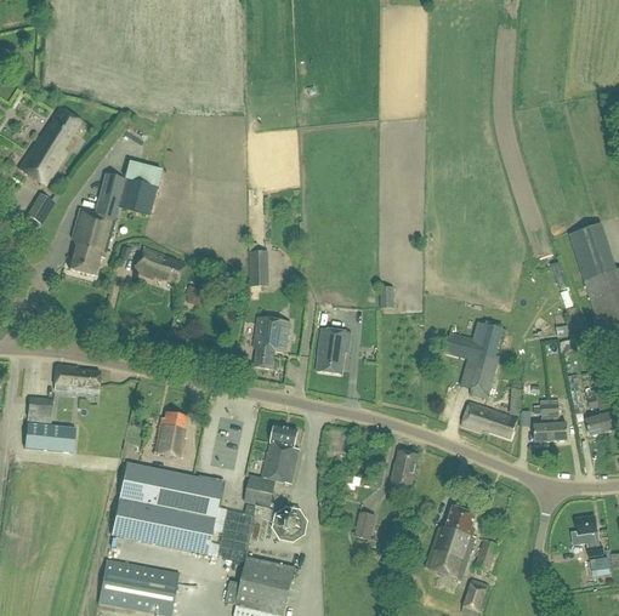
[(78,119),(57,107),(39,135),(37,135),(17,166),(43,183),(66,149),(61,146),(78,119)]
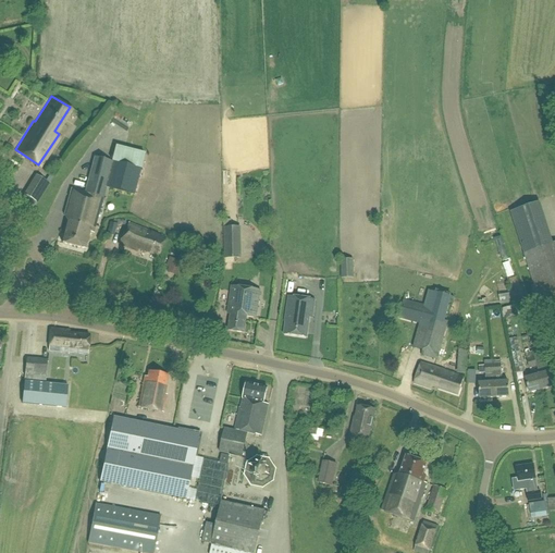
[(115,143),(111,159),(138,167),(144,149),(115,143)]
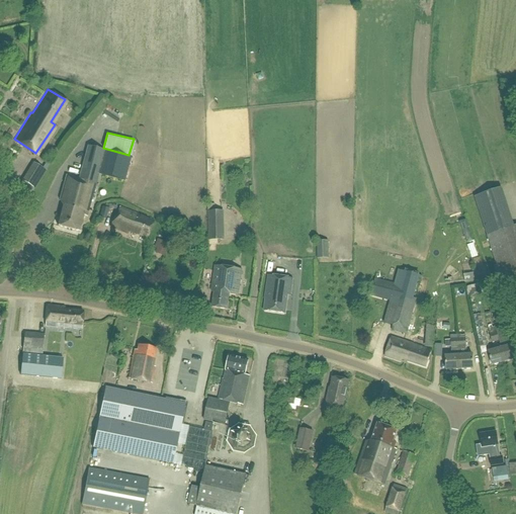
[(103,148),(86,143),(77,176),(64,173),(57,196),(61,203),(56,223),(77,229),(81,212),(85,213),(95,171),(122,178),(129,155),(103,148)]
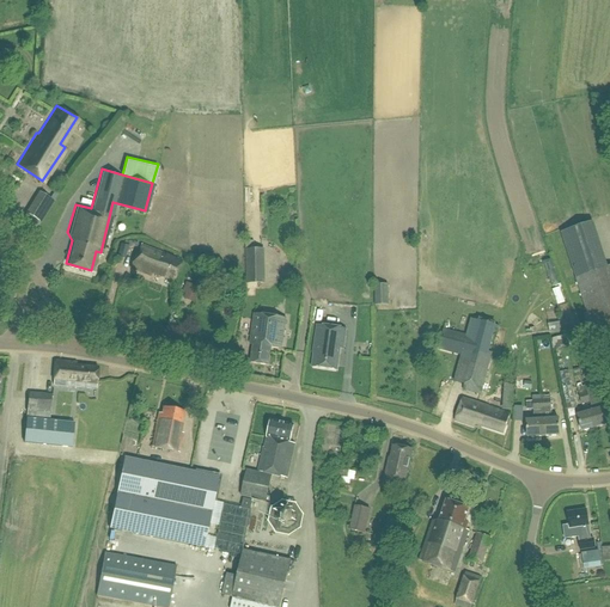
[(52,197),(37,188),(24,209),(38,219),(52,197)]
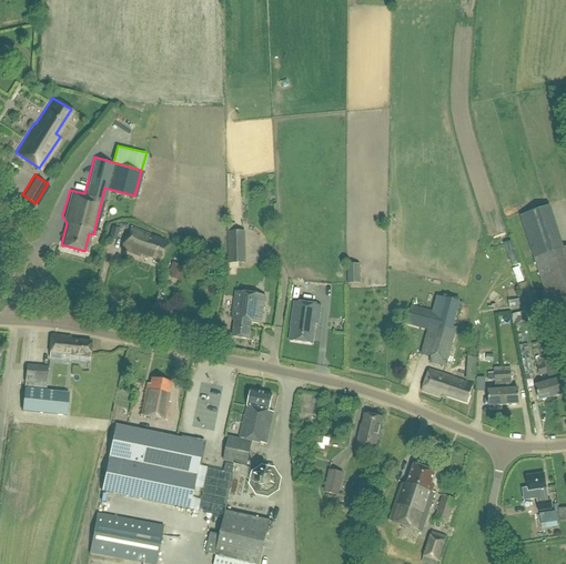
[(517,212),(532,254),(561,245),(546,203),(517,212)]
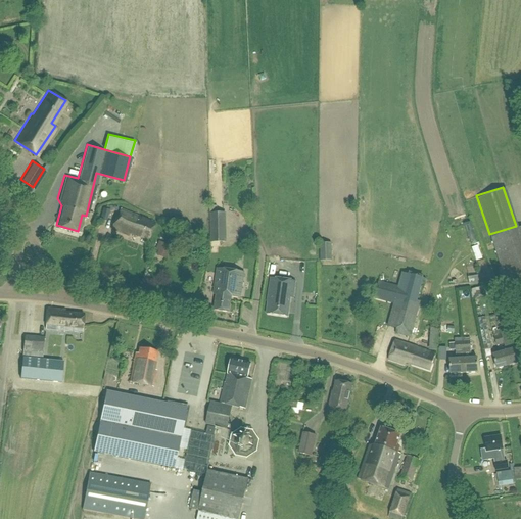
[(137,211),(119,203),(110,223),(128,231),(129,229),(146,237),(153,220),(137,213),(137,211)]
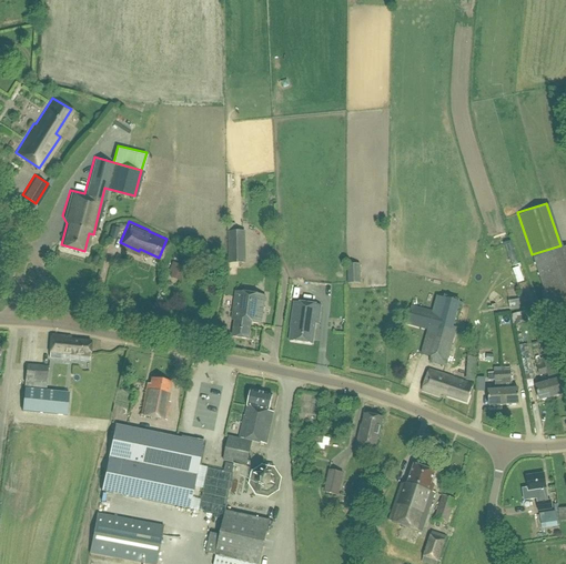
[(243,260),(243,228),(226,228),(228,260),(243,260)]
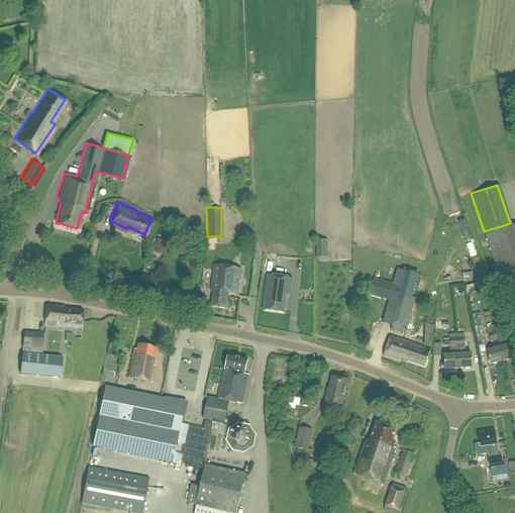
[(514,274),(514,221),(510,223),(484,231),(500,280),(514,274)]
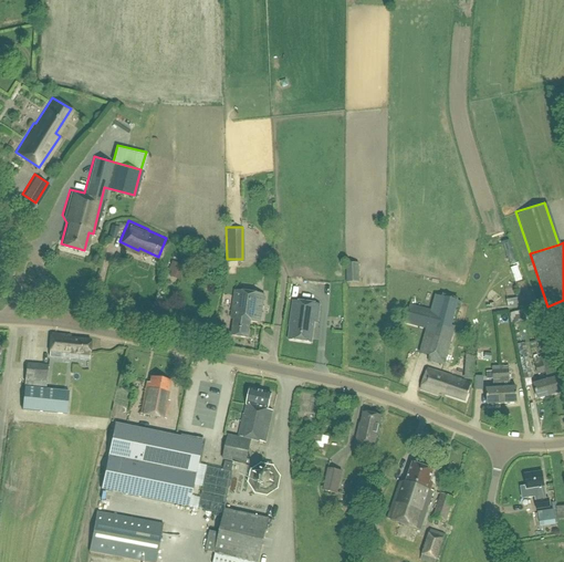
[(169,258),(166,268),(169,269),(167,273),(177,277),(183,263),(169,258)]
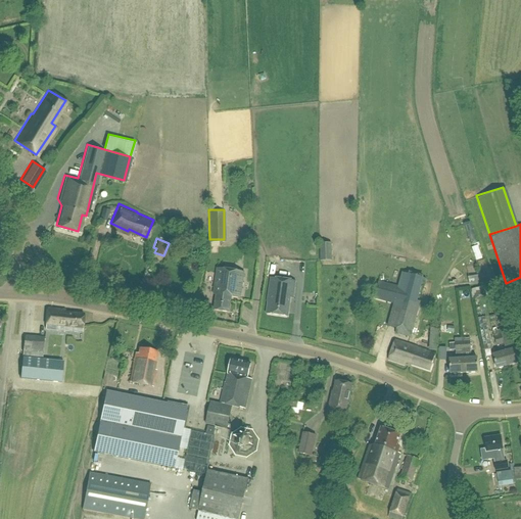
[(330,257),(329,240),(318,241),(318,257),(330,257)]
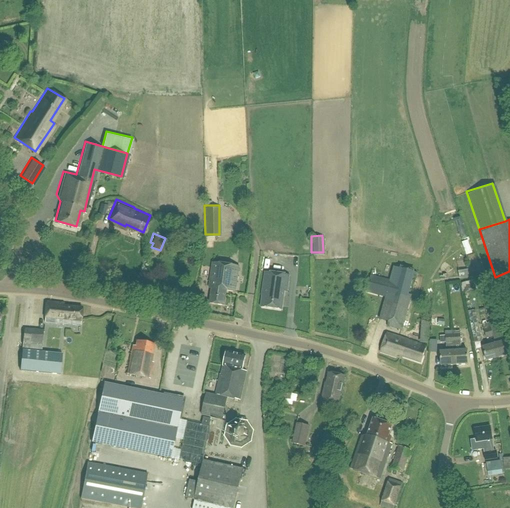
[(237,263),(210,259),(207,285),(210,286),(208,300),(222,302),(224,288),(233,289),(237,263)]
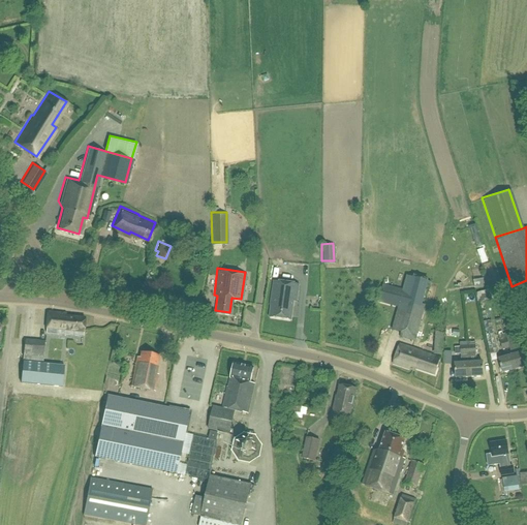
[(400,286),(398,295),(420,301),(426,279),(404,273),(400,286)]
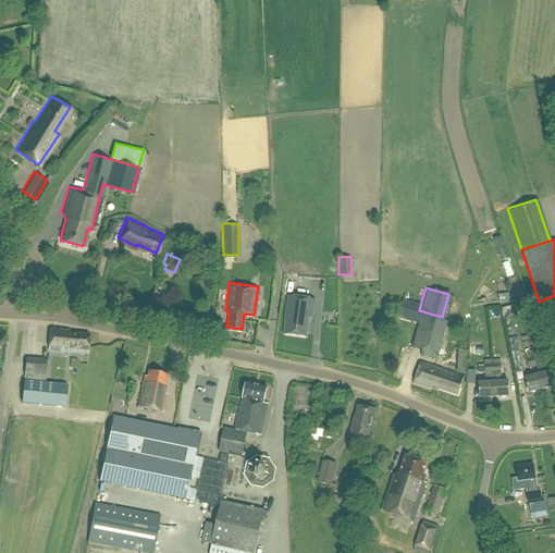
[(312,296),(286,293),(282,319),(283,319),(282,330),(305,333),(308,315),(310,315),(312,296)]
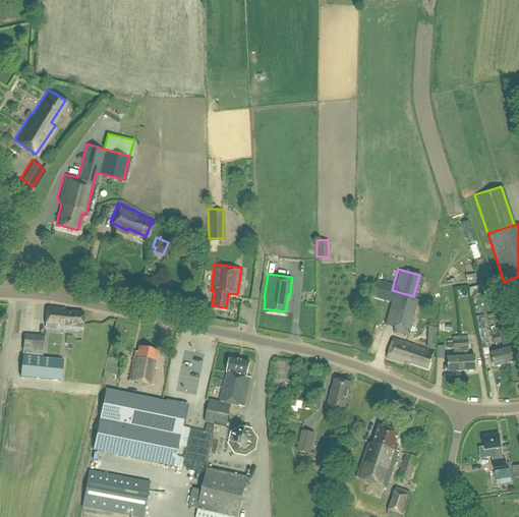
[(394,282),(375,277),(370,294),(390,299),(384,322),(393,324),(392,329),(407,334),(417,297),(413,296),(392,290),(394,282)]
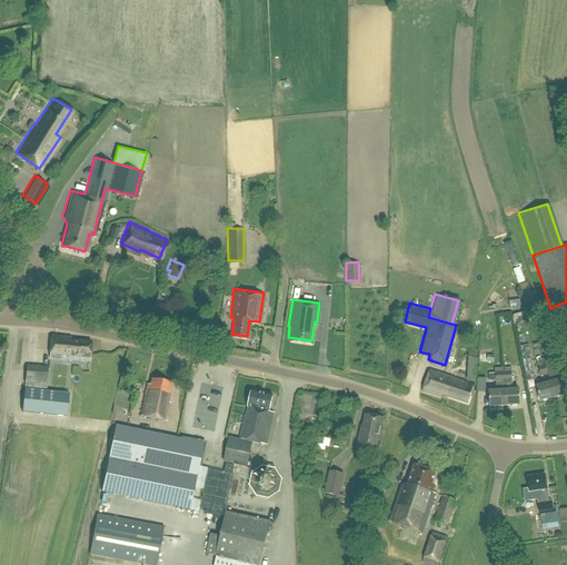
[(559,346),(536,304),(527,308),(550,350),(559,346)]
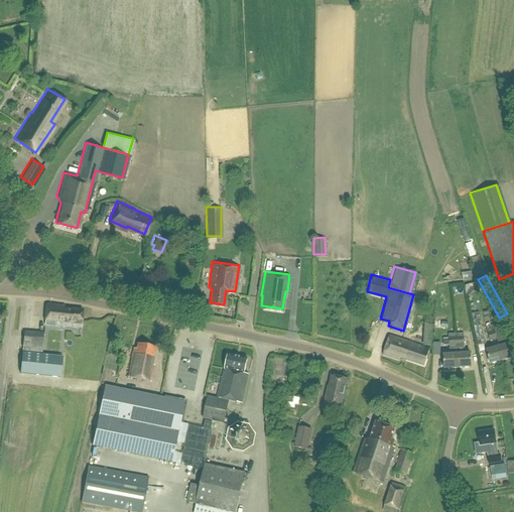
[(61,302),(44,300),(42,322),(79,325),(80,307),(61,305),(61,302)]
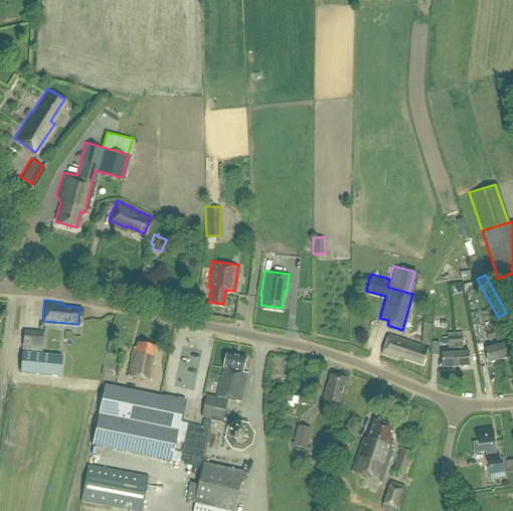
[(484,340),(477,309),(469,311),(476,342),(484,340)]
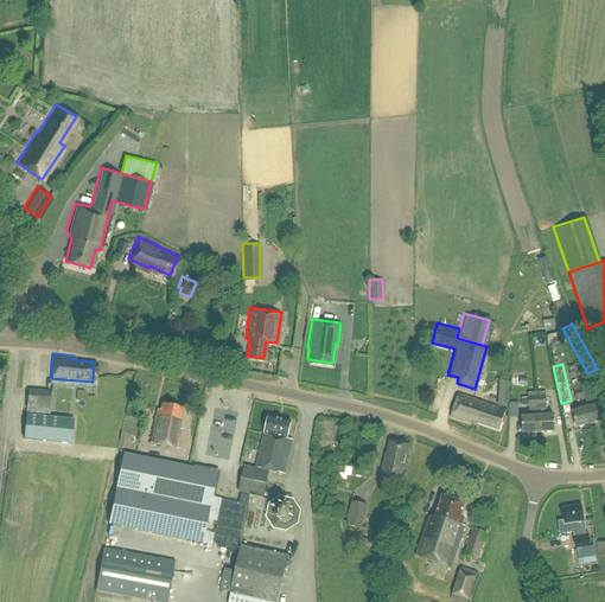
[(509,404),(510,379),(501,378),(500,403),(509,404)]
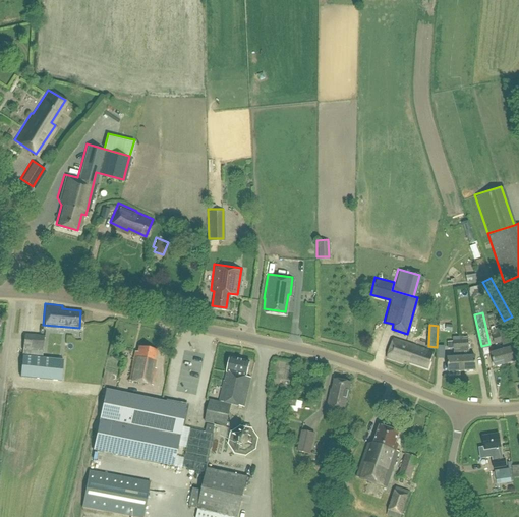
[(22,332),(20,353),(40,355),(42,333),(22,332)]
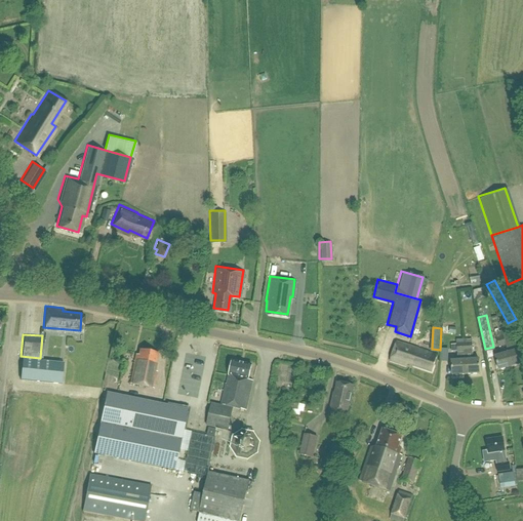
[(511,341),(509,335),(495,338),(497,345),(511,341)]
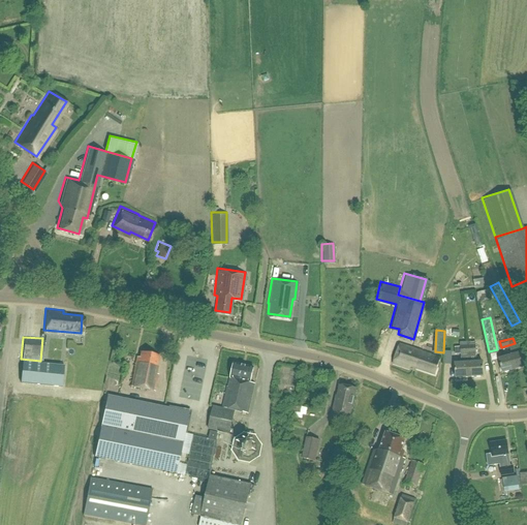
[(466,343),(465,340),(459,341),(459,344),(453,344),(453,350),(459,350),(459,351),(473,350),(472,342),(466,343)]
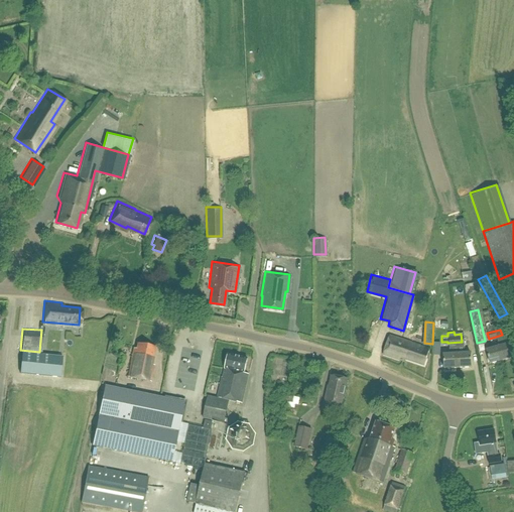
[(408,340),(388,333),(381,351),(398,357),(399,355),(422,362),(427,346),(408,339),(408,340)]
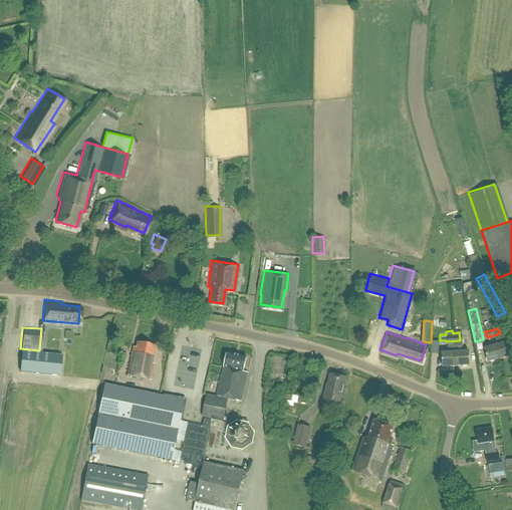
[(495,341),(499,355),(511,351),(511,350),(508,338),(495,341)]
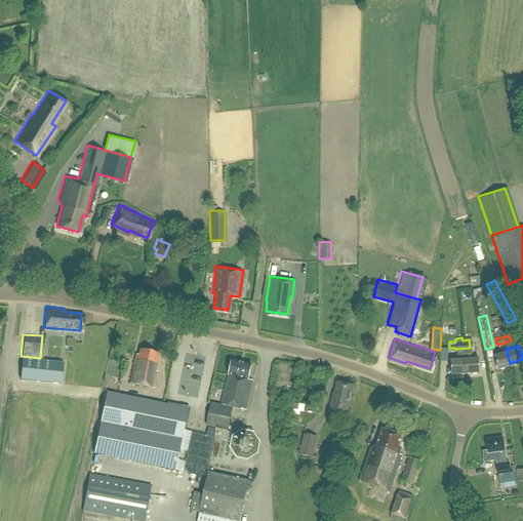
[(156,350),(137,347),(136,352),(134,351),(128,381),(152,385),(155,368),(152,368),(156,350)]
